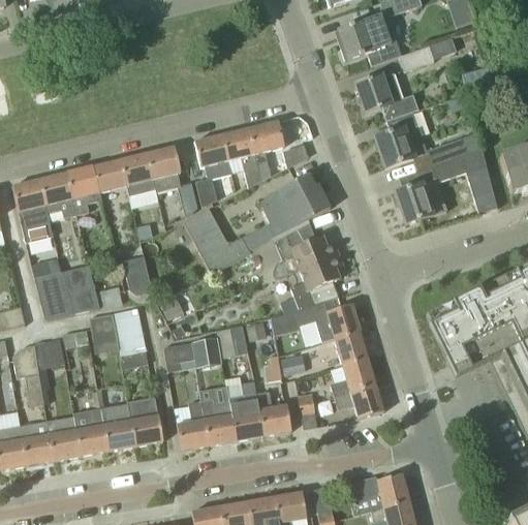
[(382,0),(387,16),(416,5),(414,0),(382,0)]
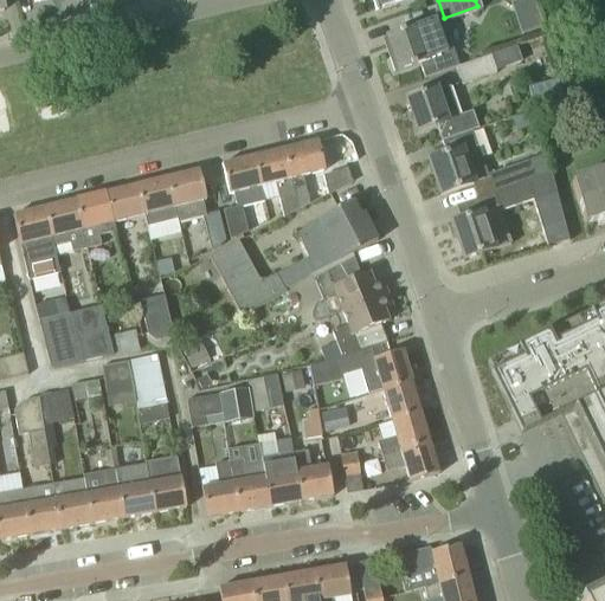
[(525,28),(548,20),(541,0),(515,0),(525,28)]
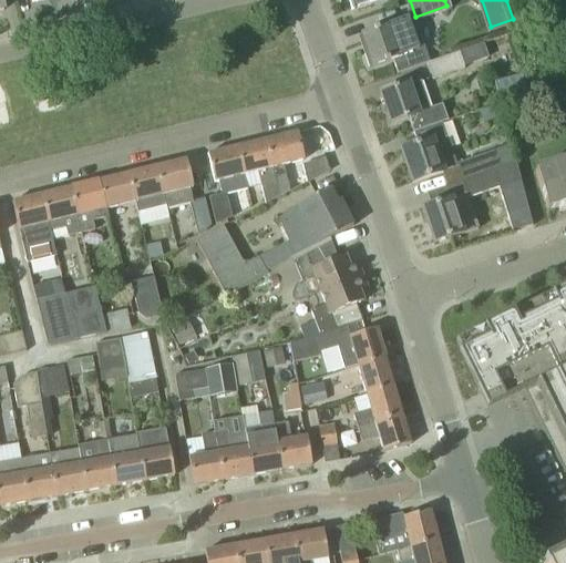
[(398,70),(428,60),(429,59),(423,43),(415,45),(405,14),(361,30),(361,31),(362,31),(373,62),(372,63),(373,64),(393,57),(398,70)]
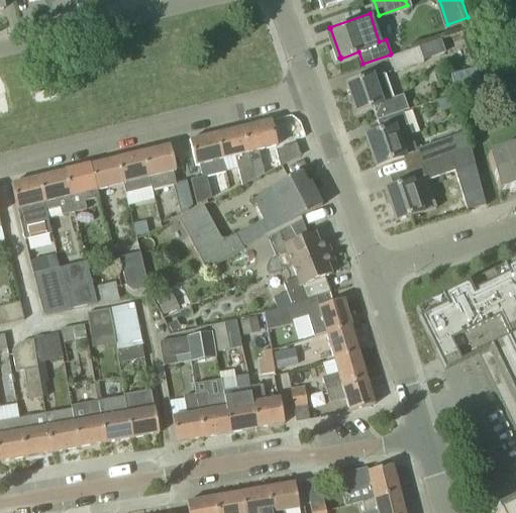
[(419,43),(391,54),(390,55),(395,70),(424,60),(419,43)]
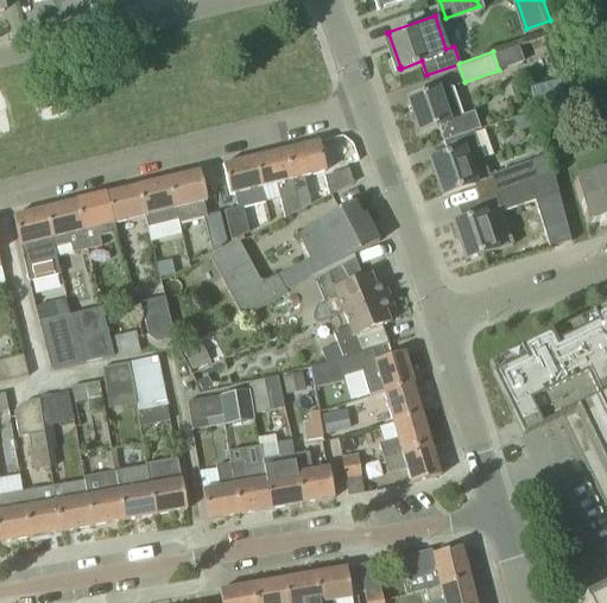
[(531,84),(535,96),(563,89),(560,77),(531,84)]
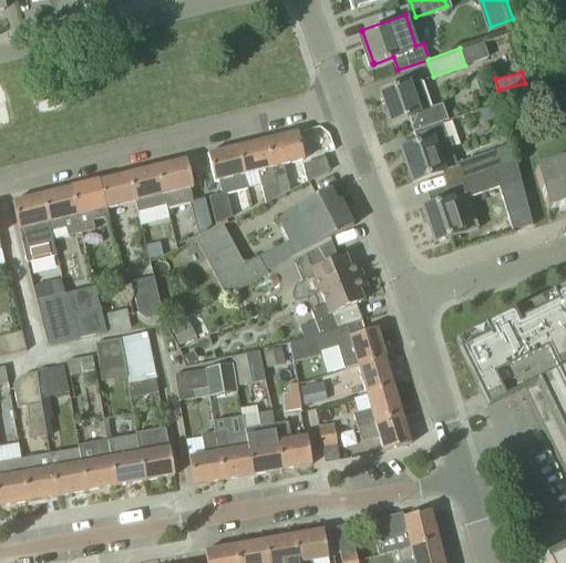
[(392,120),(409,114),(418,111),(418,112),(413,122),(412,122),(414,129),(441,120),(441,119),(448,116),(442,101),(431,104),(422,78),(409,82),(409,80),(382,89),(392,120)]
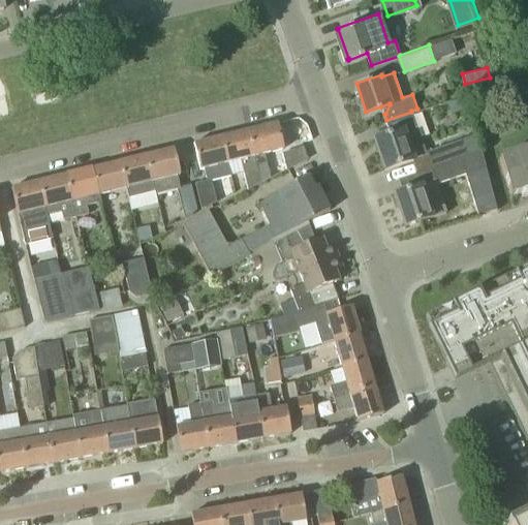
[(390,131),(374,136),(385,167),(427,153),(412,112),(386,121),(390,131)]
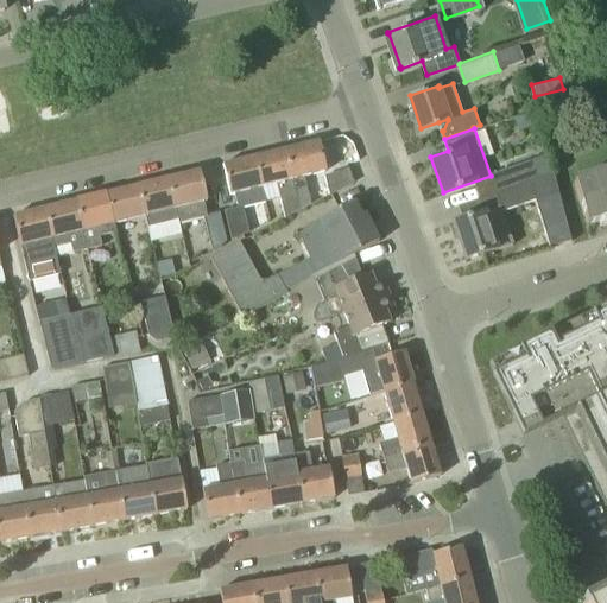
[(318,138),(285,146),(301,207),(311,201),(304,173),(326,169),(318,138)]
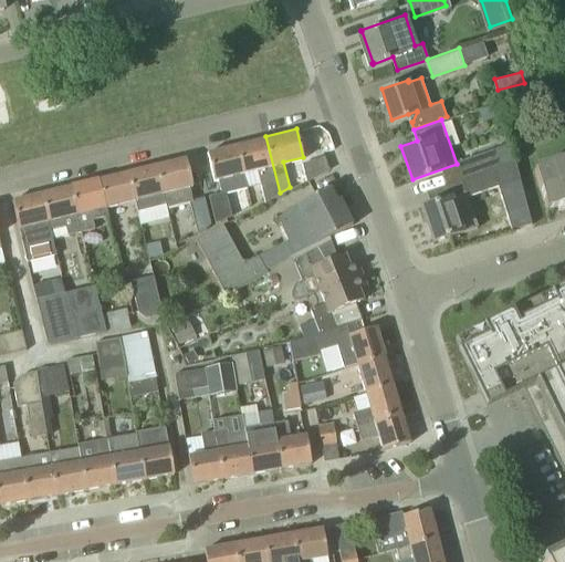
[(280,193),(265,136),(237,144),(244,172),(258,168),(265,199),(280,193)]
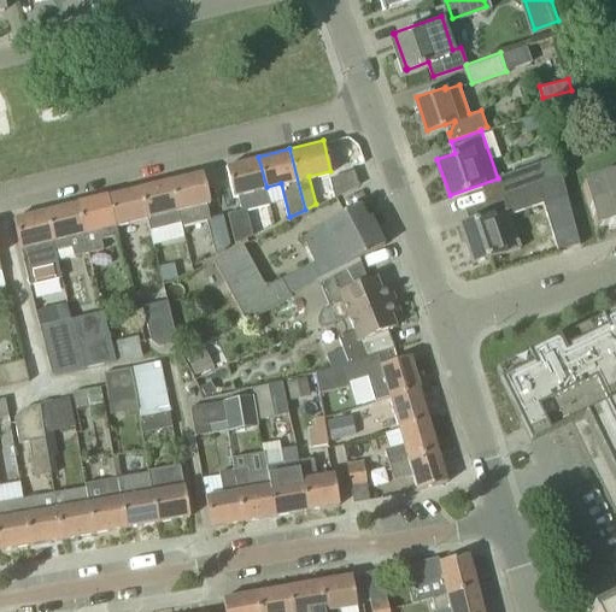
[(532,163),(503,174),(509,192),(562,174),(556,154),(532,163)]
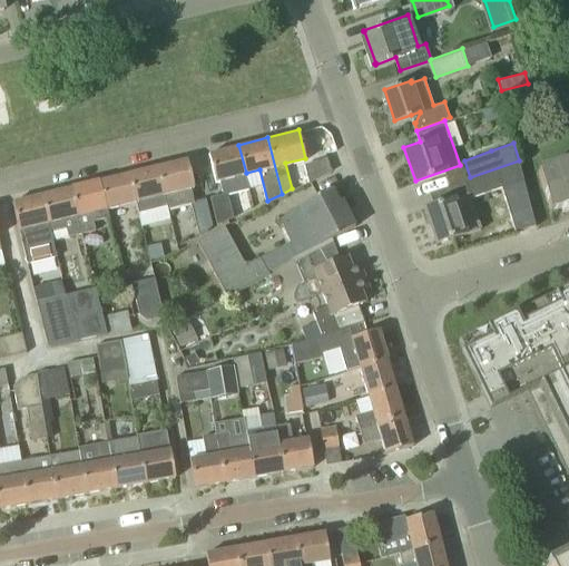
[(221,179),(224,192),(227,191),(228,192),(249,186),(246,173),(238,145),(209,152),(216,181),(221,179)]
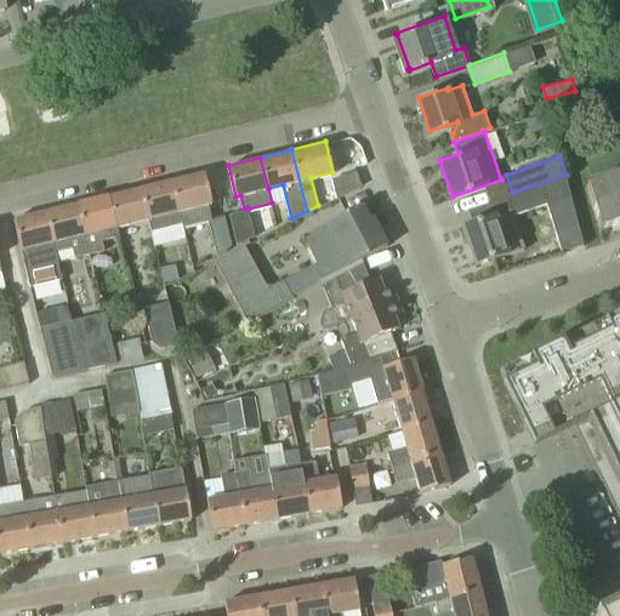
[(357,169),(333,176),(331,177),(336,197),(362,183),(357,169)]
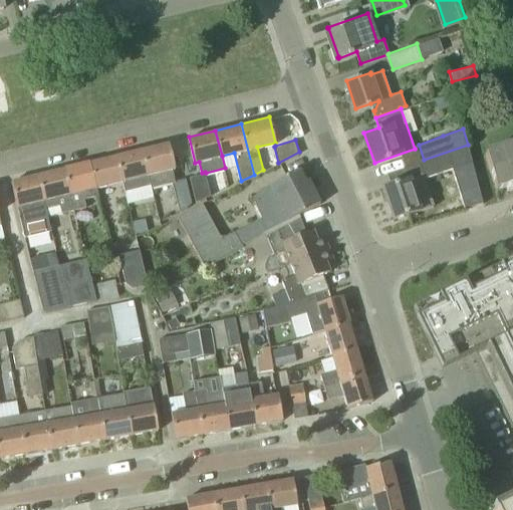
[(152,186),(172,181),(172,180),(176,180),(173,168),(176,167),(169,142),(143,148),(152,186)]
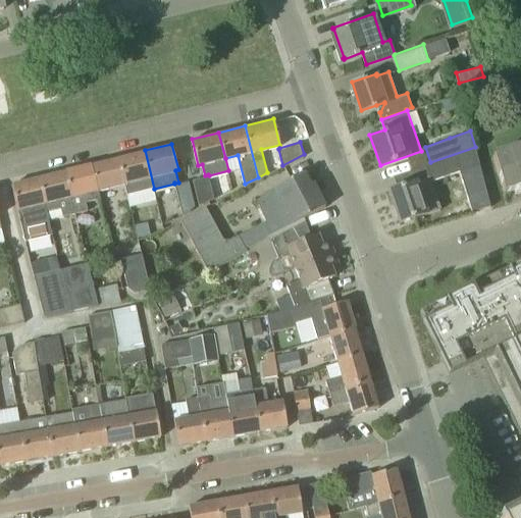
[(520,145),(493,154),(504,191),(520,185),(520,145)]
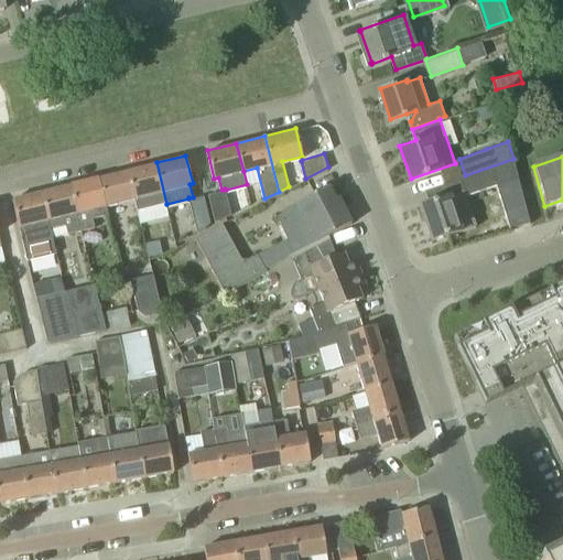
[(432,239),(447,234),(477,224),(466,193),(495,184),(501,182),(518,175),(513,159),(465,175),(444,183),(448,194),(420,204),(432,239)]
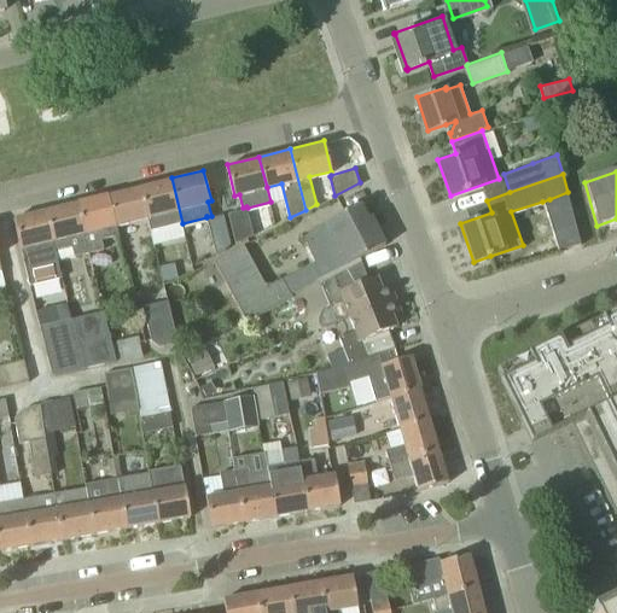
[(181,223),(182,223),(172,177),(139,186),(147,216),(150,228),(181,221),(181,223)]
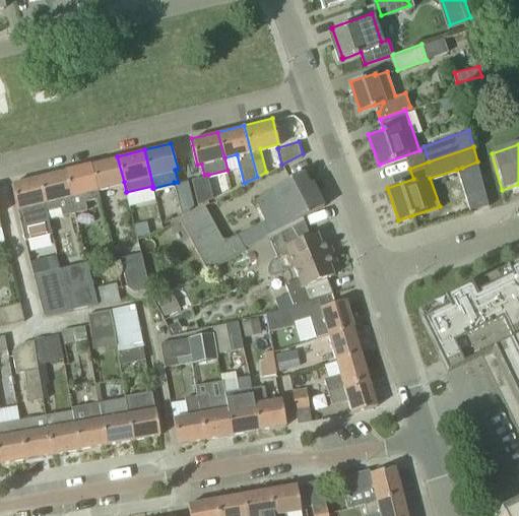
[(117,156),(91,163),(98,189),(124,182),(117,156)]
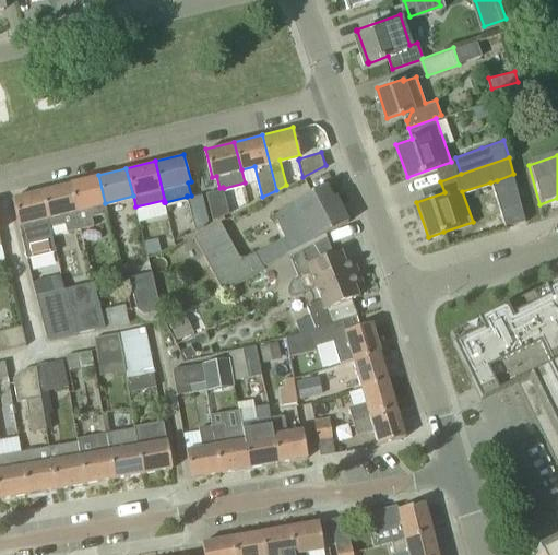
[(497,180),(490,182),(506,226),(525,220),(522,209),(513,174),(497,180)]
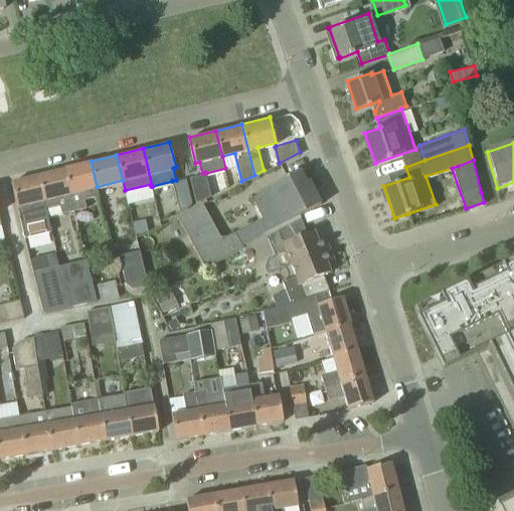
[(97,187),(91,161),(64,167),(74,208),(87,205),(83,197),(99,193),(97,187)]
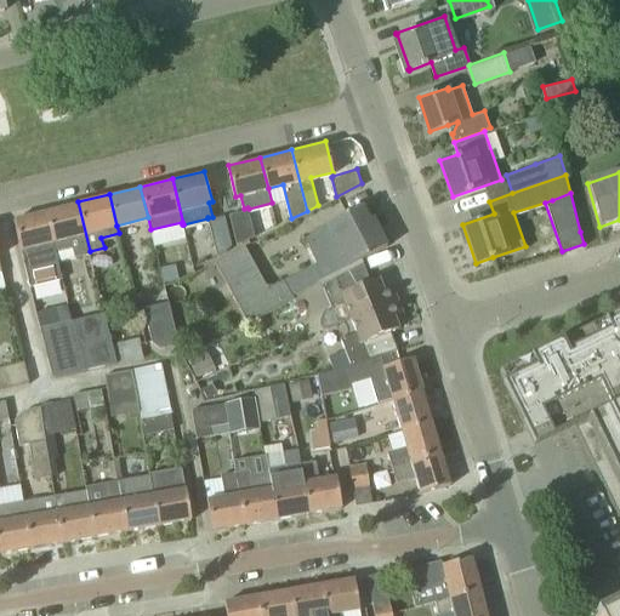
[(46,210),(56,250),(58,260),(90,251),(78,201),(46,210)]
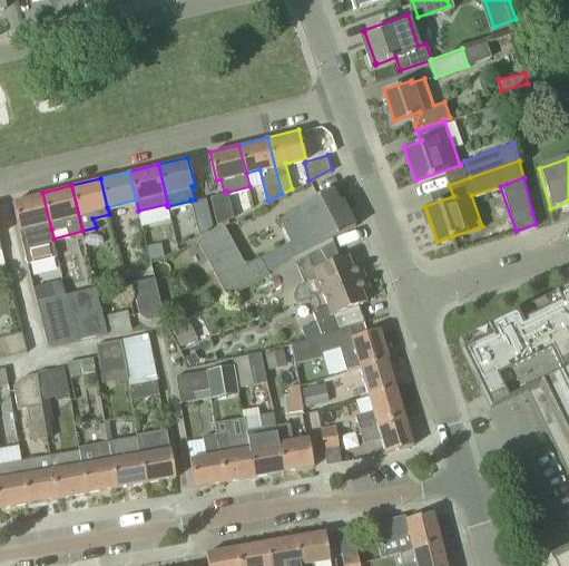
[(267,270),(294,256),(355,224),(335,185),(280,215),(284,225),(292,238),(286,242),(245,263),(217,277),(228,295),(268,272),(267,270)]
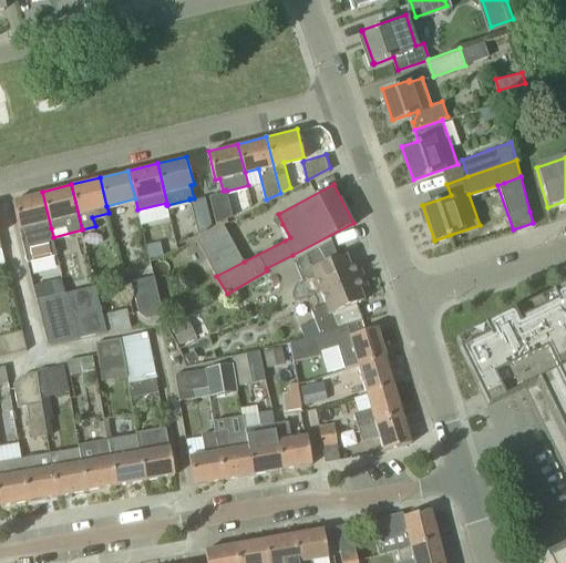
[(226,190),(223,191),(209,194),(216,221),(220,219),(233,214),(227,191),(226,190)]
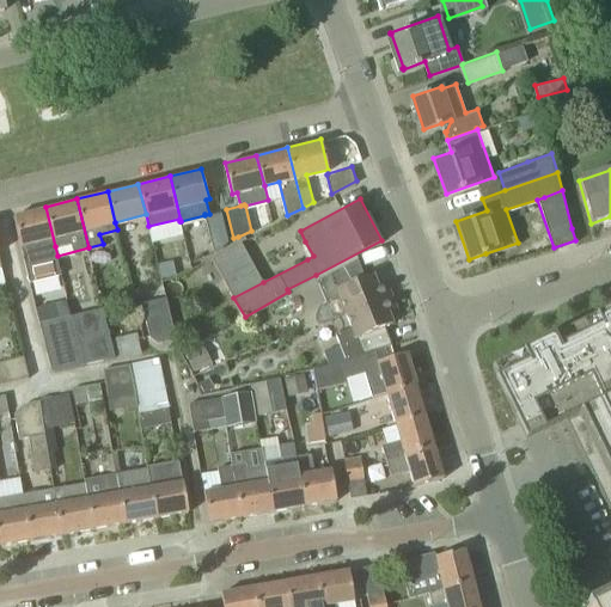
[(62,273),(57,256),(55,246),(46,207),(13,214),(26,263),(29,263),(31,273),(36,271),(44,277),(62,273)]
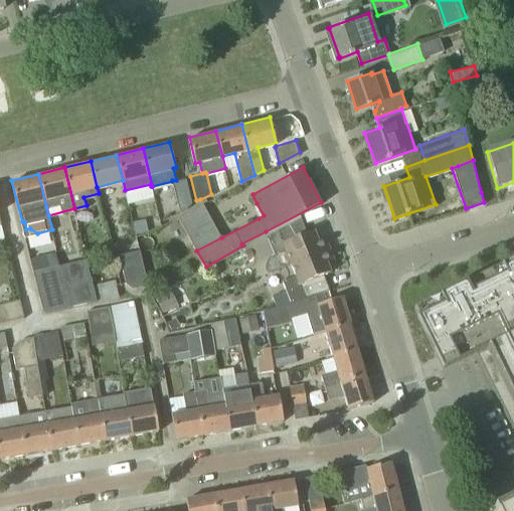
[(172,180),(172,181),(180,210),(188,206),(192,201),(186,177),(176,180),(172,180)]
